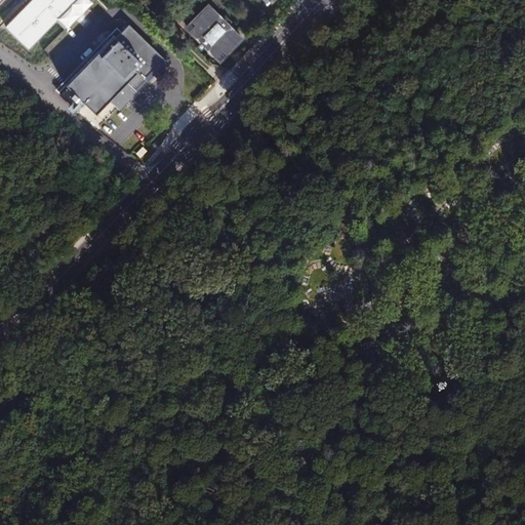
[(76,0),(31,0),(5,27),(29,49),(66,10),(76,0)]
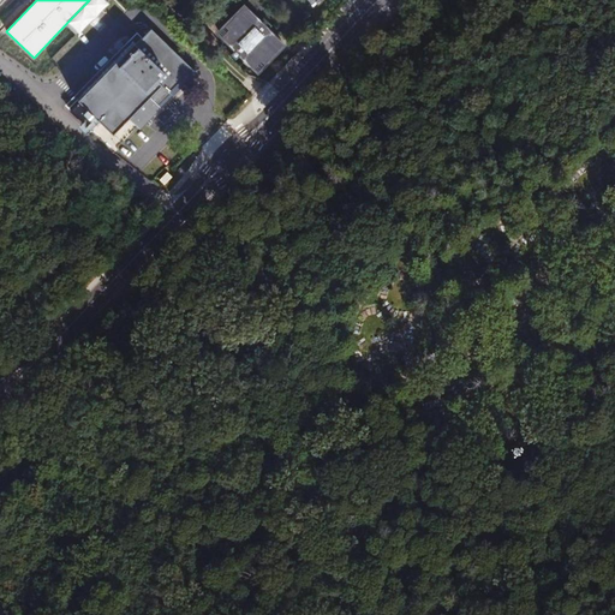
[(107,3),(105,0),(89,0),(77,12),(88,22),(107,3)]
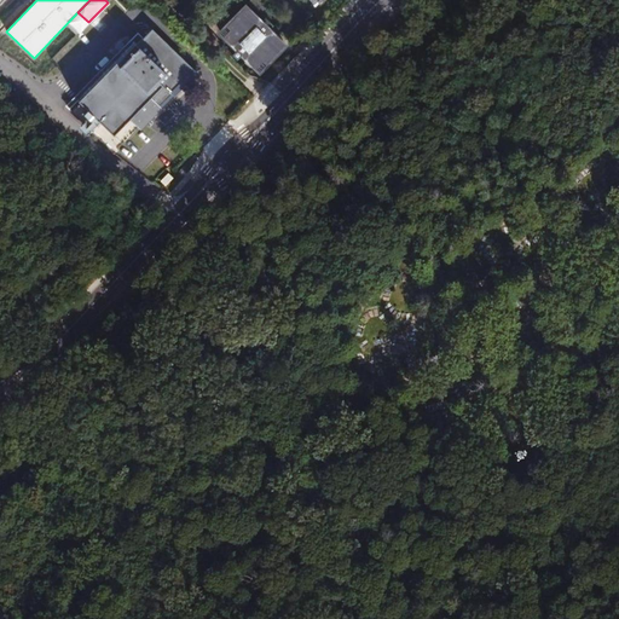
[(260,23),(244,6),(235,17),(237,18),(230,28),(231,30),(223,39),(236,52),(231,57),(236,62),(241,57),(255,69),(262,61),(265,63),(273,55),(276,57),(285,46),(268,32),(273,27),(265,18),(260,23)]
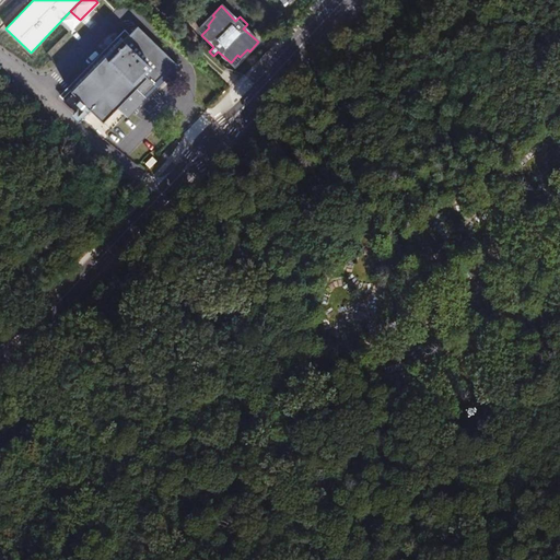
[(149,37),(137,25),(123,41),(136,51),(149,37)]
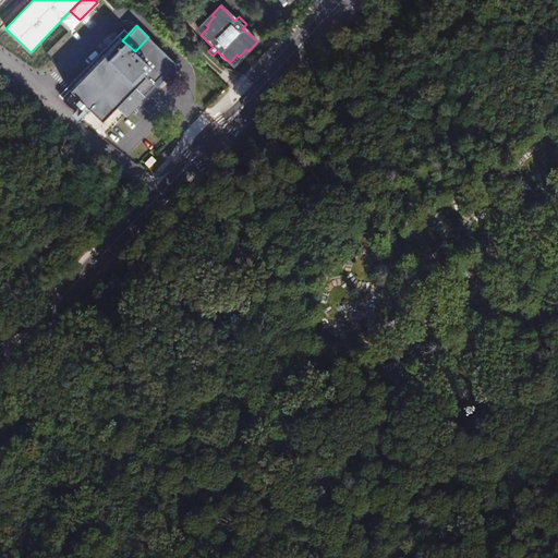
[(148,37),(135,51),(122,40),(120,38),(70,89),(73,93),(64,101),(102,138),(128,112),(174,63),(148,37)]
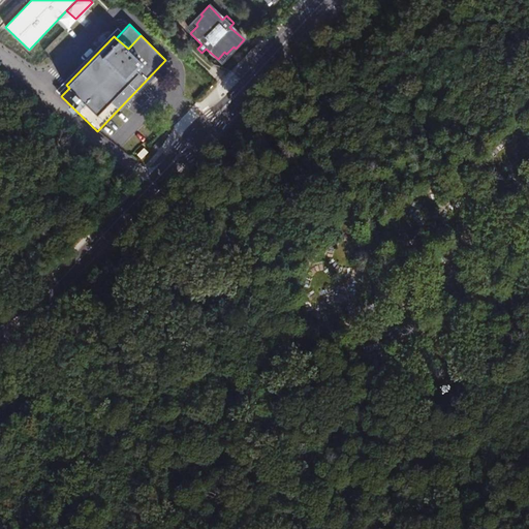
[(262,38),(258,35),(253,40),(257,44),(262,38)]
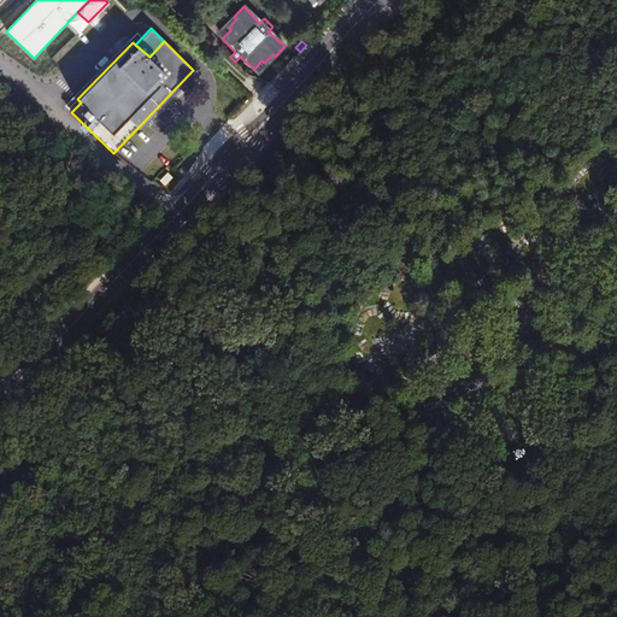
[(168,172),(159,180),(165,186),(172,177),(168,172)]
